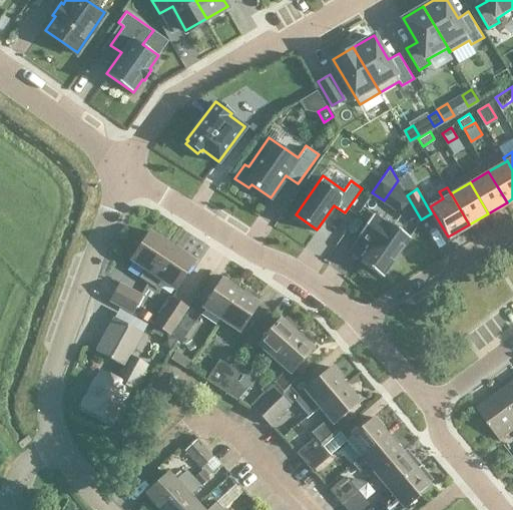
[(361,232),(374,241),(361,261),(382,275),(410,235),(388,220),(388,221),(374,212),(357,235),(358,236),(361,232)]
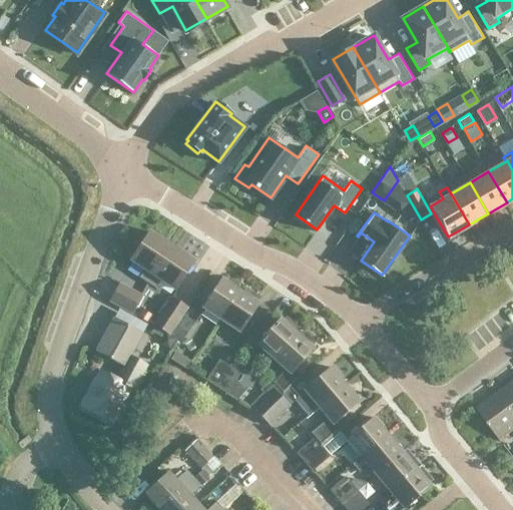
[(148,282),(172,243),(151,229),(132,260),(145,268),(140,276),(148,282)]
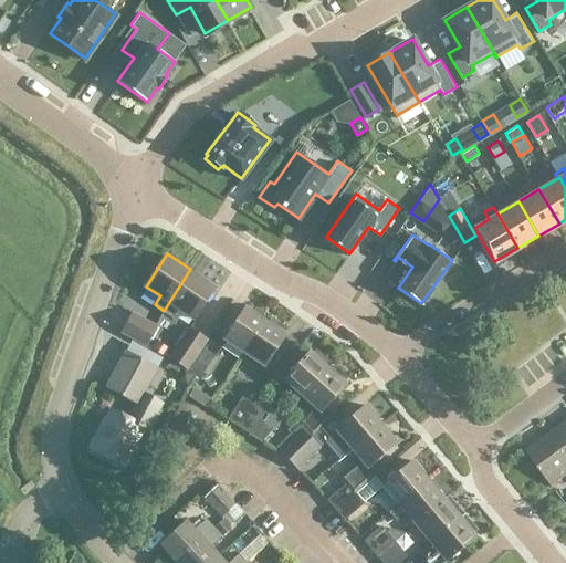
[(215,284),(190,269),(164,311),(173,316),(178,306),(195,318),(215,284)]
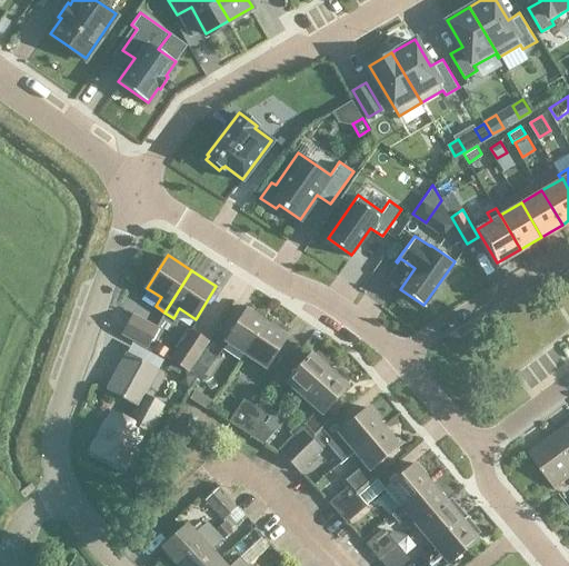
[(247,351),(268,319),(248,306),(227,338),(247,351)]
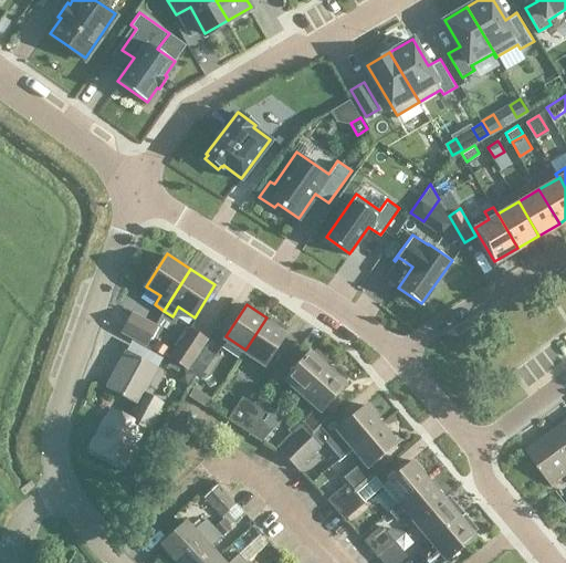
[(146,344),(157,323),(132,309),(121,331),(146,344)]
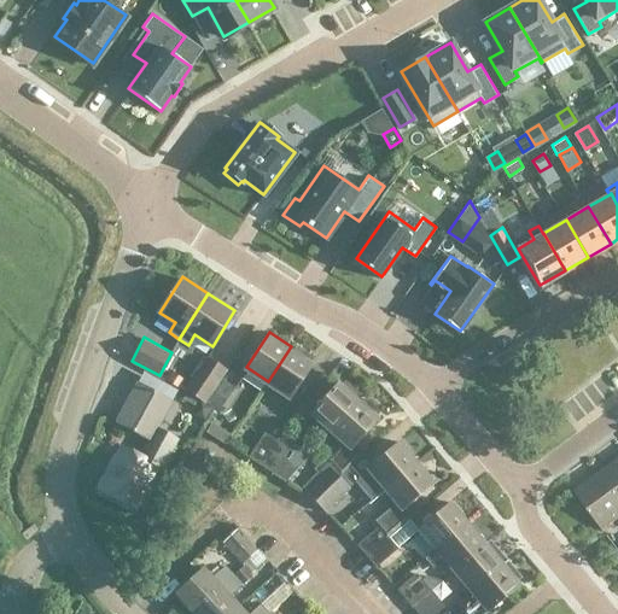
[(291,346),(268,381),(296,401),(305,386),(301,382),(314,362),(312,361),(315,356),(298,344),(295,349),(291,346)]
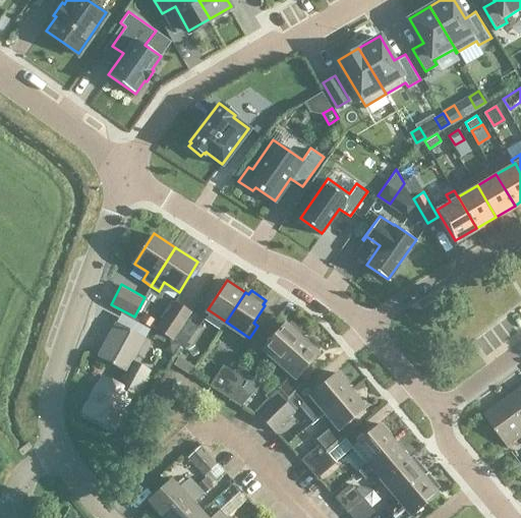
[(174,298),(155,327),(173,339),(191,309),(174,298)]
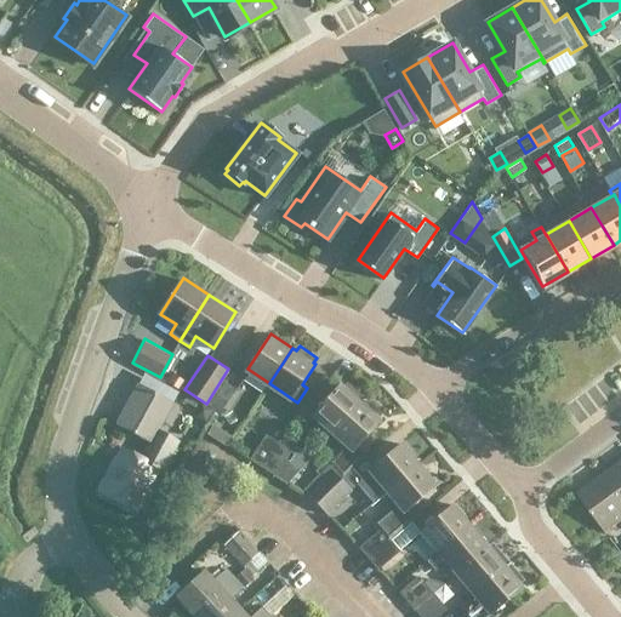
[(208,403),(211,406),(220,411),(235,387),(223,378),(208,403)]
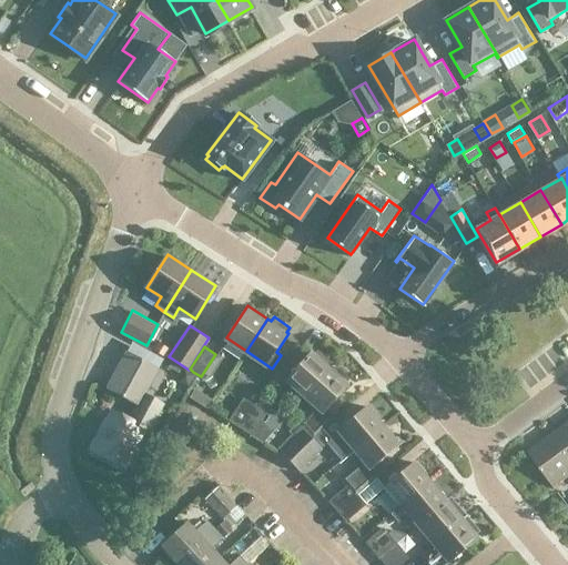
[(135,403),(128,417),(112,410),(91,447),(123,465),(143,427),(150,431),(165,402),(144,391),(156,365),(127,350),(107,387),(135,403)]
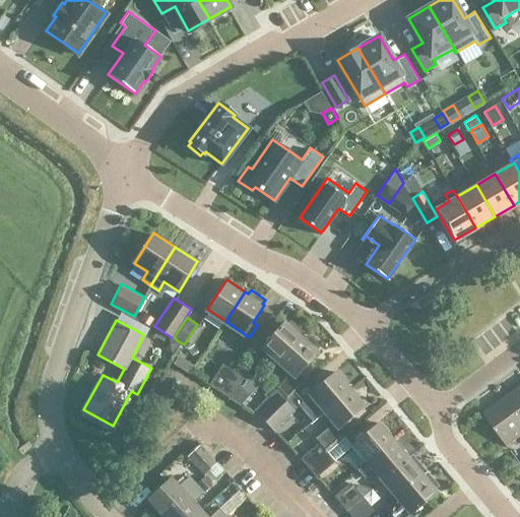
[(279,362),(302,337),(300,334),(303,331),(291,320),(288,324),(284,321),(262,346),(279,362)]
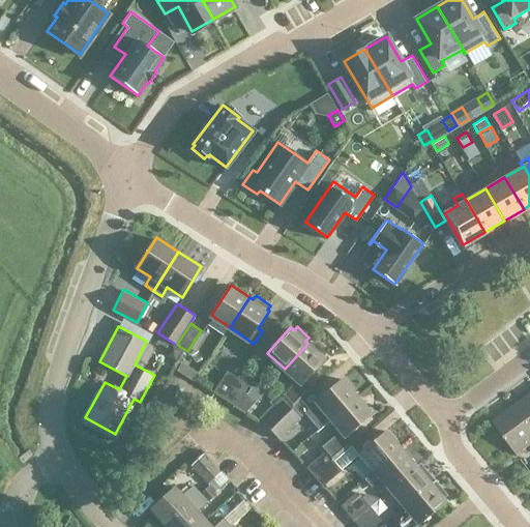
[(284,398),(280,402),(261,419),(271,430),(300,400),(315,385),(306,378),(324,358),(322,356),(325,352),(313,341),(310,345),(307,344),(285,369),(294,378),(278,392),(284,398)]
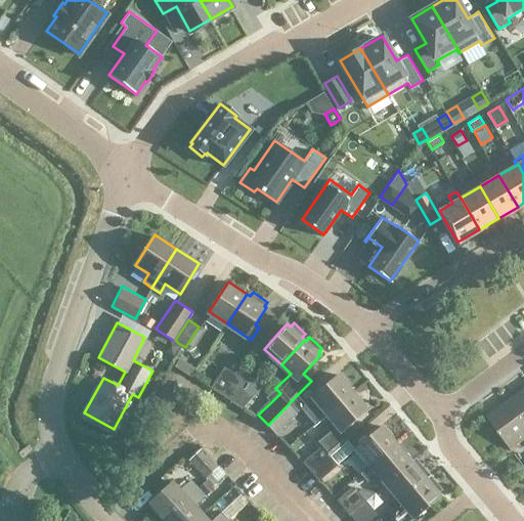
[(167,350),(173,353),(179,345),(170,339),(166,344),(167,350)]
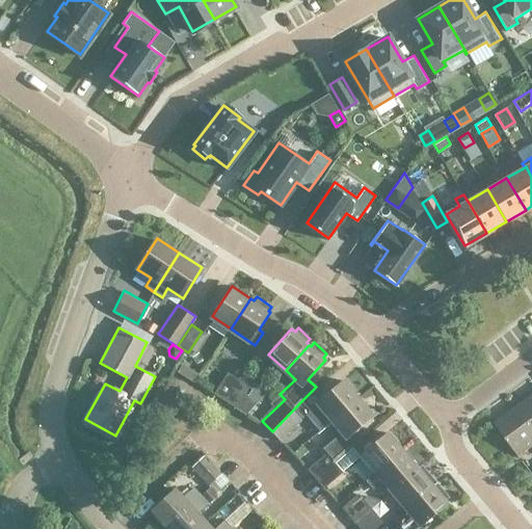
[(197,373),(187,366),(183,373),(193,379),(197,373)]
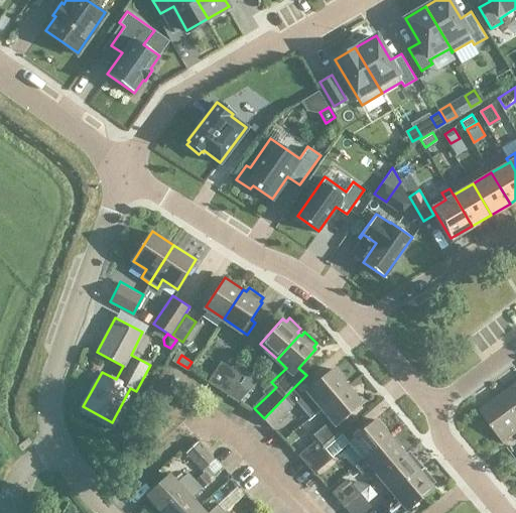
[(231,366),(217,387),(228,393),(246,366),(236,359),(231,366)]
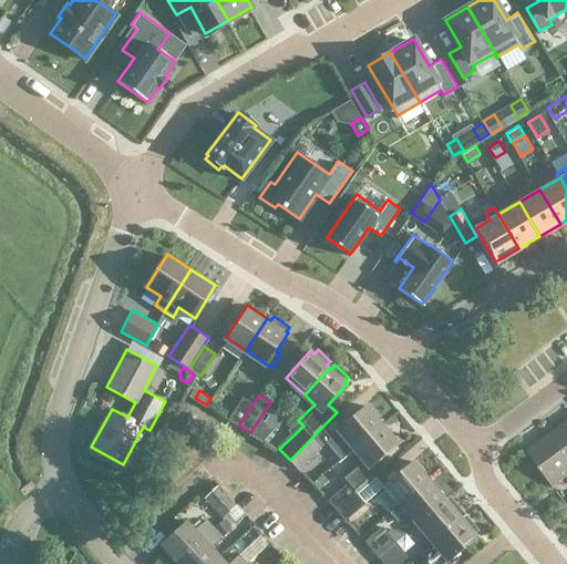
[(238,426),(254,402),(243,396),(227,418),(238,426)]
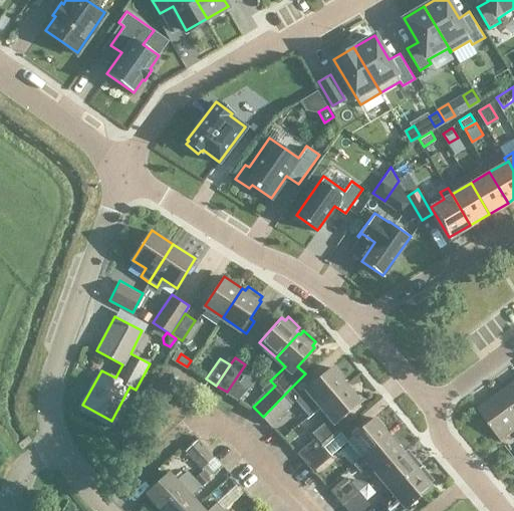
[(305,390),(306,391),(297,399),(301,403),(300,404),(309,415),(320,406),(346,382),(332,366),(305,390)]
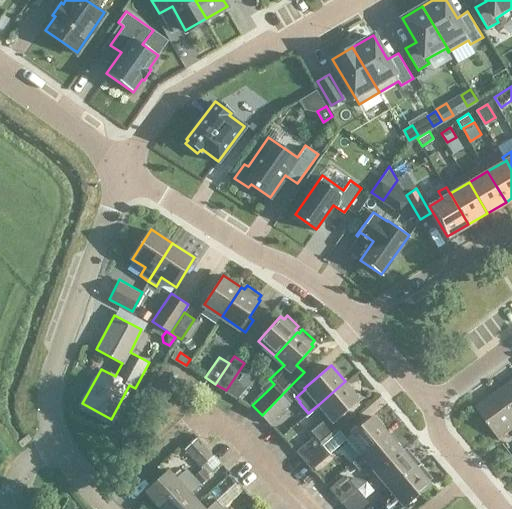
[(511,378),(499,388),(511,406),(511,378)]
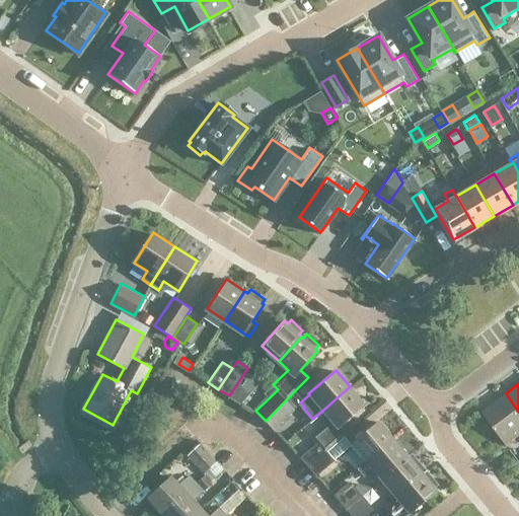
[(311,434),(317,441),(299,456),(307,465),(326,450),(325,449),(351,428),(345,421),(365,403),(350,386),(323,410),(330,419),(311,434)]
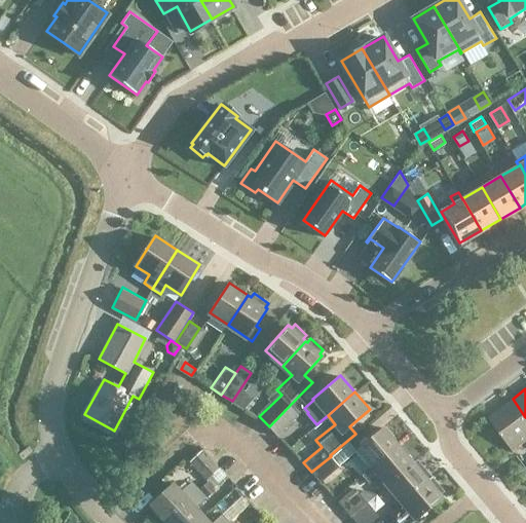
[(298,397),(269,426),(276,434),(295,416),(306,404),(298,397)]
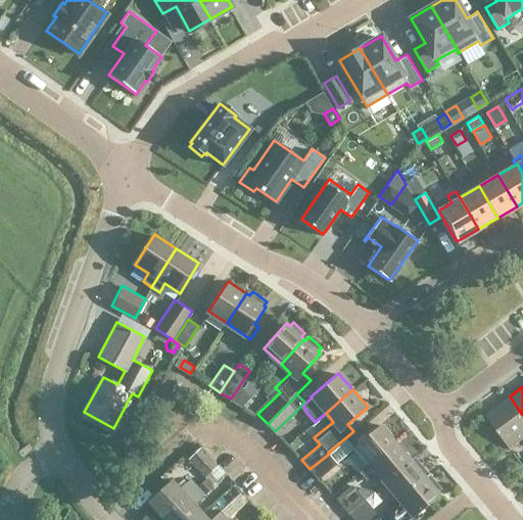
[(522,415),(510,396),(487,414),(511,445),(522,436),(522,415)]
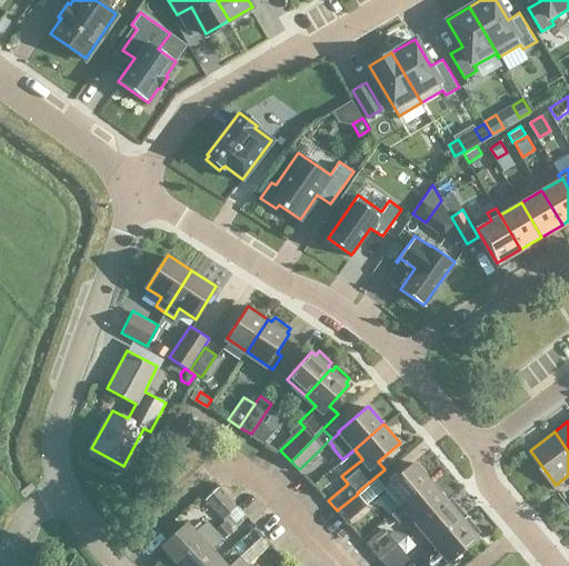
[(401,506),(431,480),(415,460),(385,486),(400,505),(401,506)]
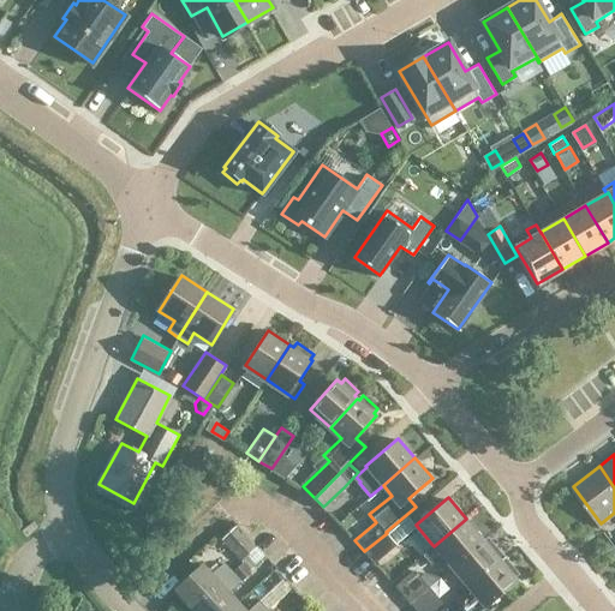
[(434,546),(433,545),(423,552),(431,562),(441,553),(451,567),(484,539),(466,519),(434,546)]
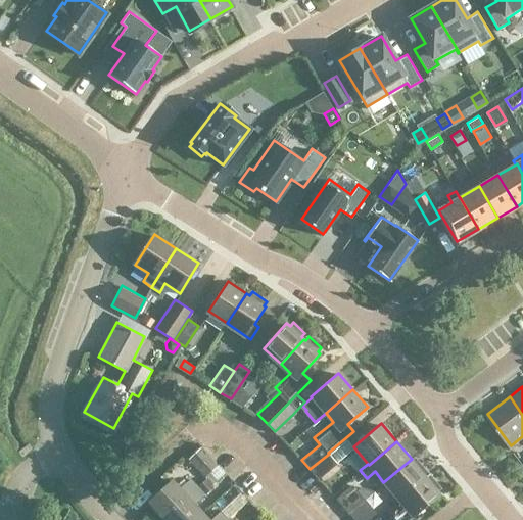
[(218,464),(200,445),(187,458),(205,476),(218,464)]
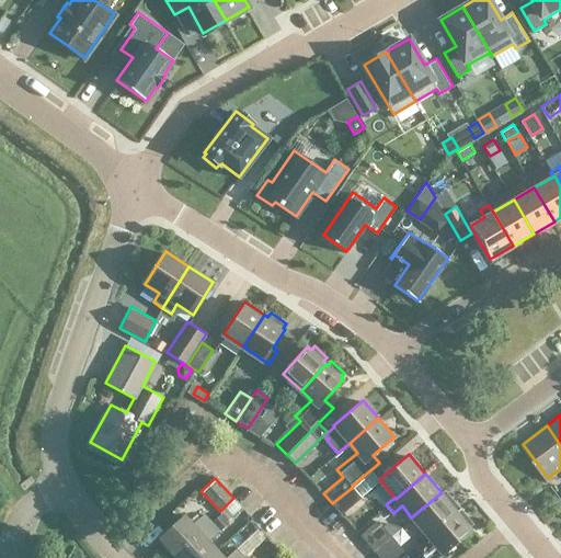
[(362,497),(353,487),(332,503),(341,513),(362,497)]
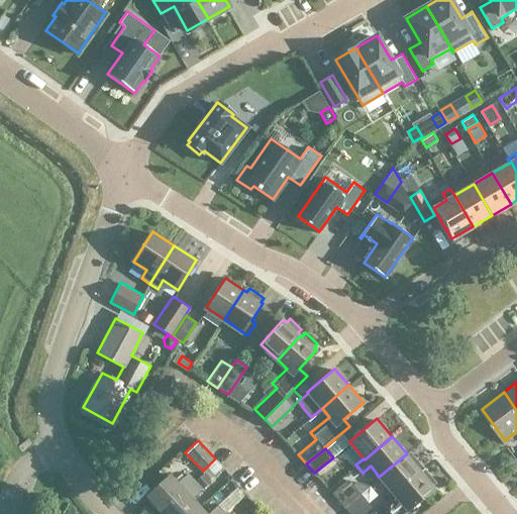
[(412,460),(407,453),(379,477),(394,494),(395,495),(425,468),(416,457),(412,460)]
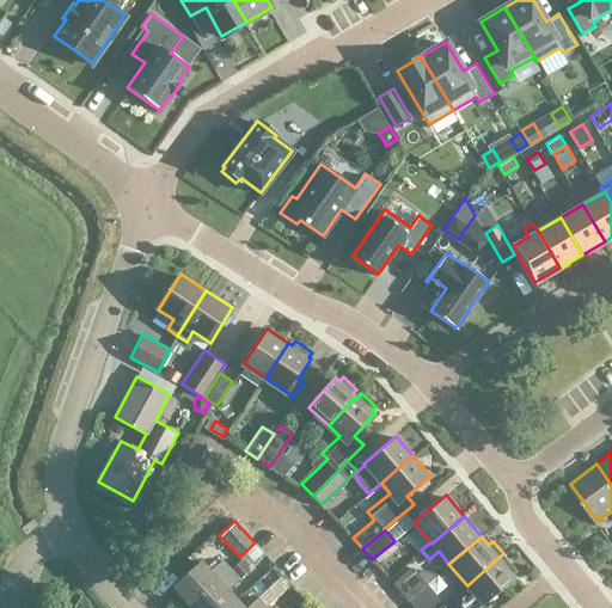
[(467,585),(466,584),(453,595),(464,607),(466,607),(479,607),(516,577),(513,573),(518,570),(503,553),(467,585)]
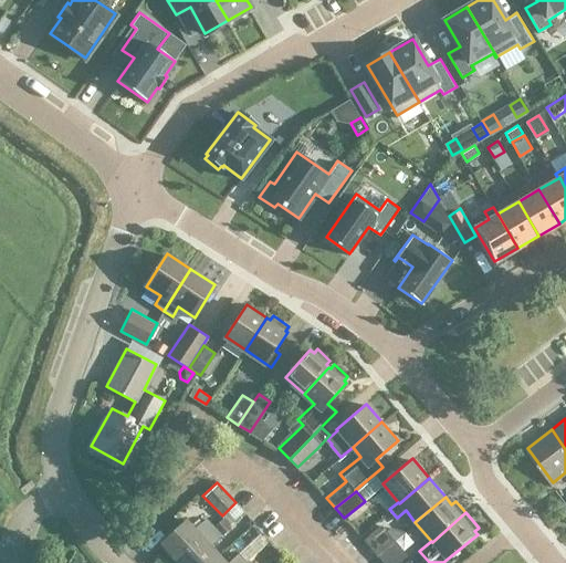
[(178,561),(216,527),(208,519),(197,529),(188,520),(161,543),(178,561)]
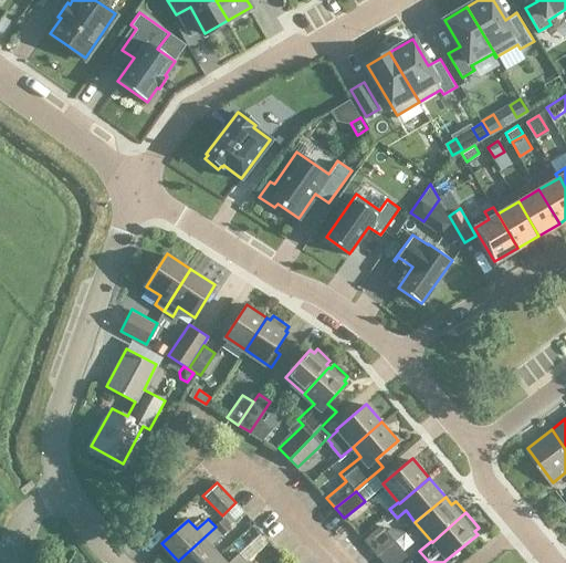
[(380,523),(364,539),(377,553),(394,539),(380,523)]
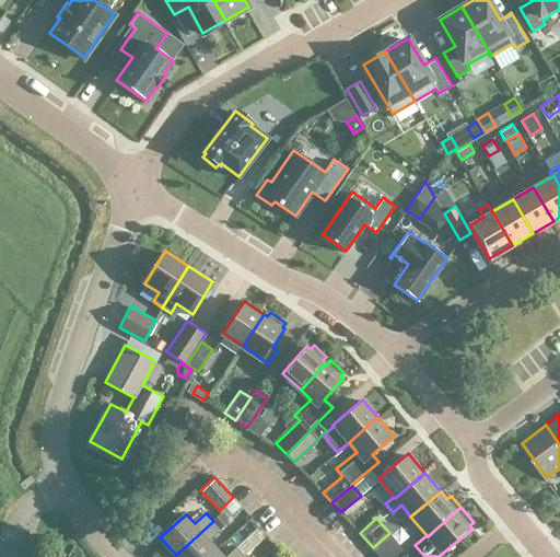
[(213,521),(176,555),(177,556),(208,556),(218,548),(211,541),(222,531),(213,521)]
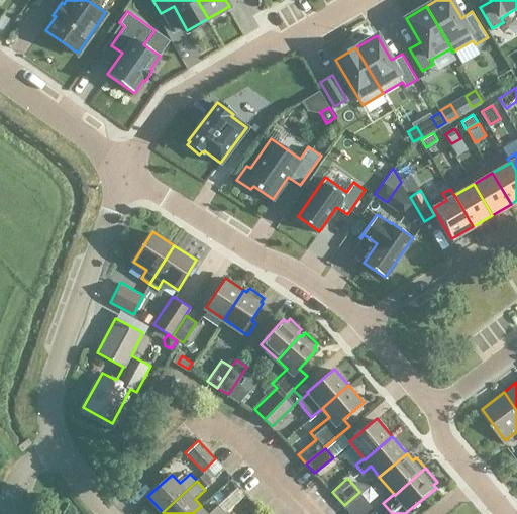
[(237,487),(227,496),(234,503),(244,494),(237,487)]
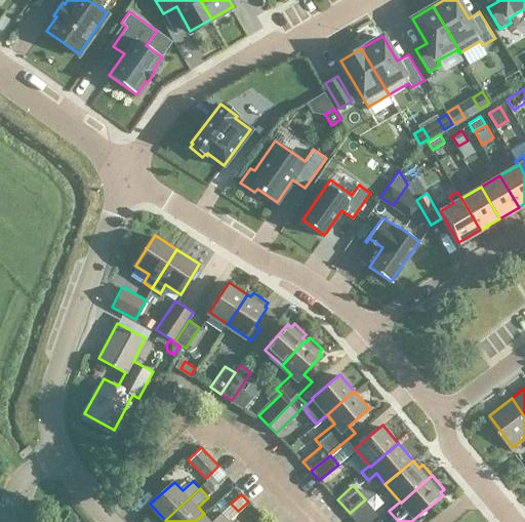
[(365,499),(350,513),(357,521),(366,521),(377,513),(365,499)]
